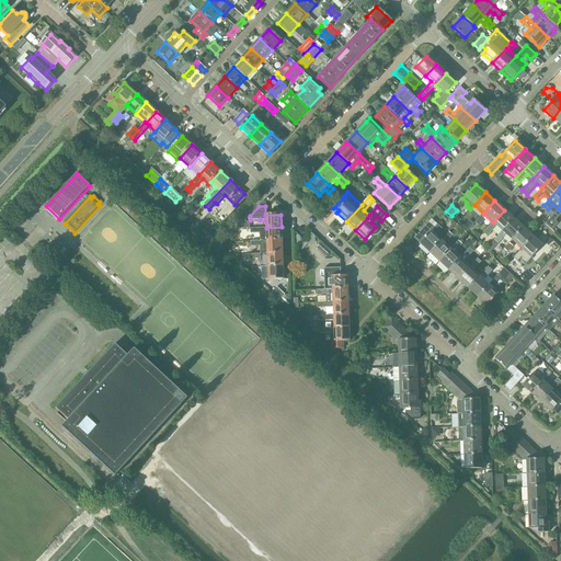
[(487,236),(496,226),(502,231),(514,219),(504,210),(493,222),(483,232),(487,236)]
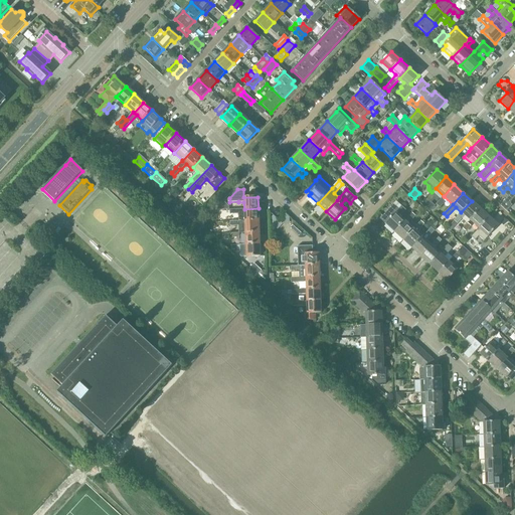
[(436,204),(440,207),(445,202),(441,199),(436,204)]
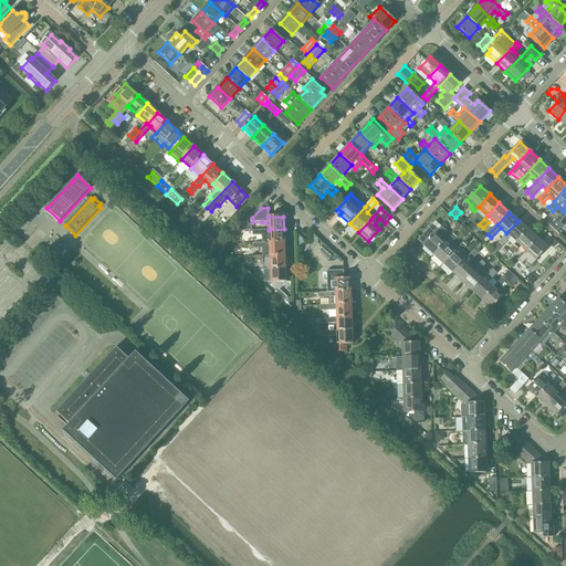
[(436,221),(432,224),(419,239),(425,244),(423,247),(433,255),(444,243),(448,240),(442,234),(446,231),(436,221)]
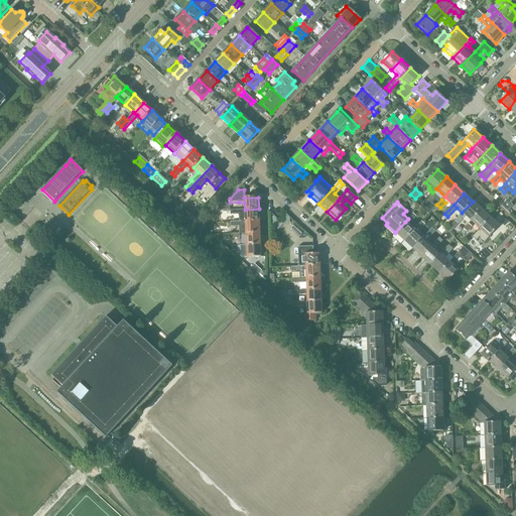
[(457,226),(466,216),(471,221),(481,210),(473,202),(462,213),(454,222),(457,226)]
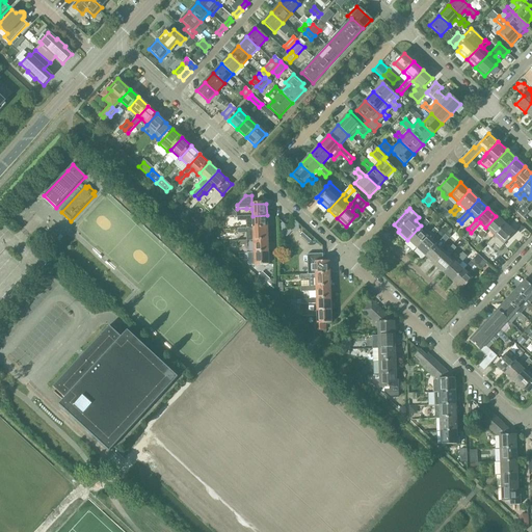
[(441,216),(445,220),(450,215),(446,211),(441,216)]
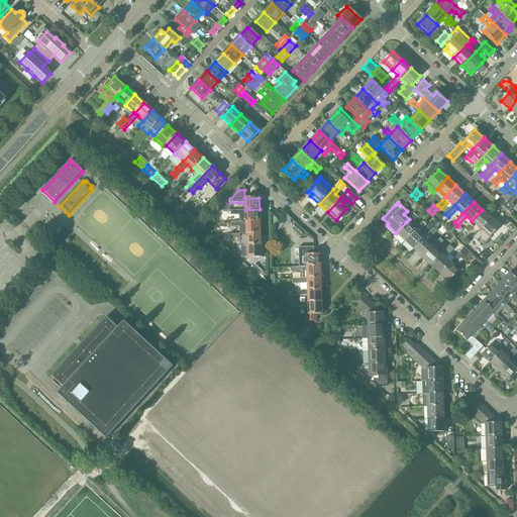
[(238,215),(239,222),(260,221),(260,209),(245,210),(230,210),(231,215),(238,215)]
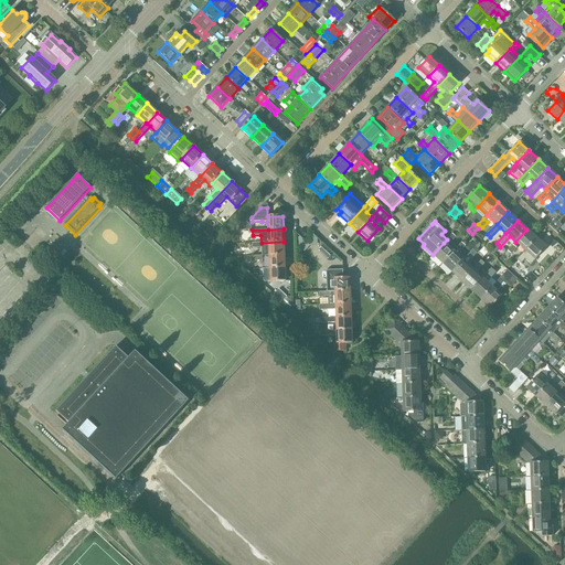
[(525,251),(537,238),(526,230),(515,242),(525,251)]
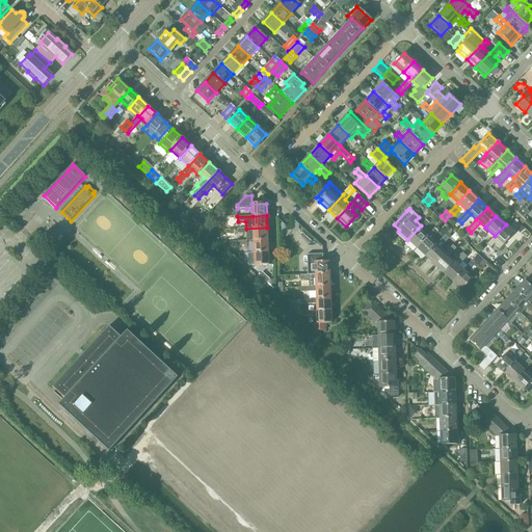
[(418,229),(407,240),(416,248),(430,233),(424,228),(429,223),(426,220),(421,225),(418,229)]
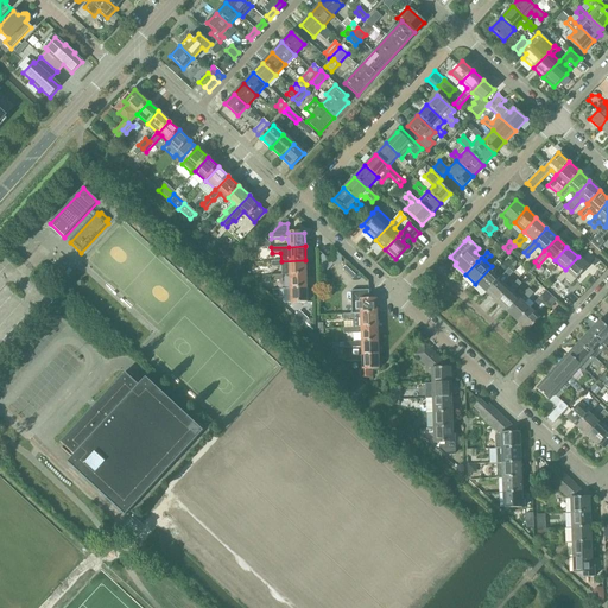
[(578,257),(565,270),(576,279),(588,266),(578,257)]
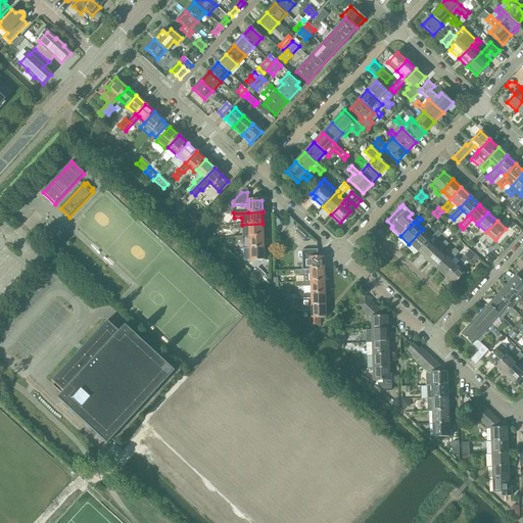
[(243,237),(248,237),(263,236),(263,224),(242,225),(234,225),(234,230),(242,229),(242,237),(243,237)]
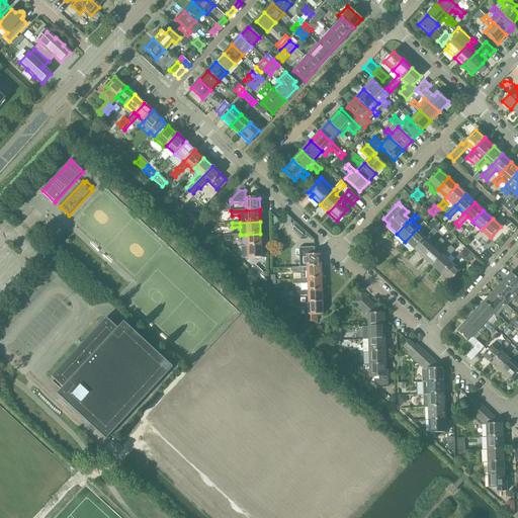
[(419,227),(405,242),(414,250),(424,239),(420,234),(423,231),(422,231),(419,227)]
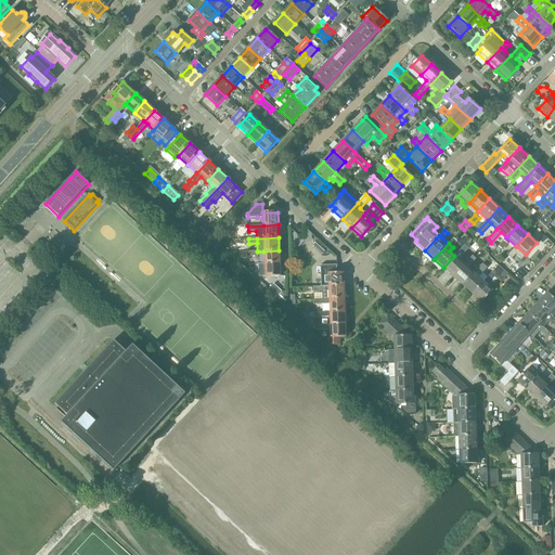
[(464,245),(454,256),(443,268),(453,276),(464,265),(460,260),(463,257),(463,255),(468,248),(464,245)]
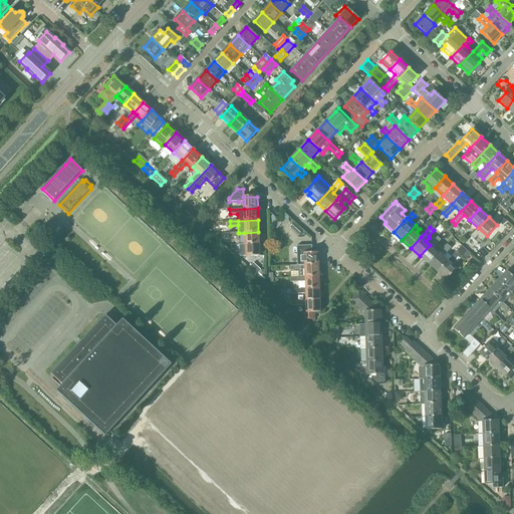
[(258,232),(244,233),(245,245),(259,244),(258,232)]
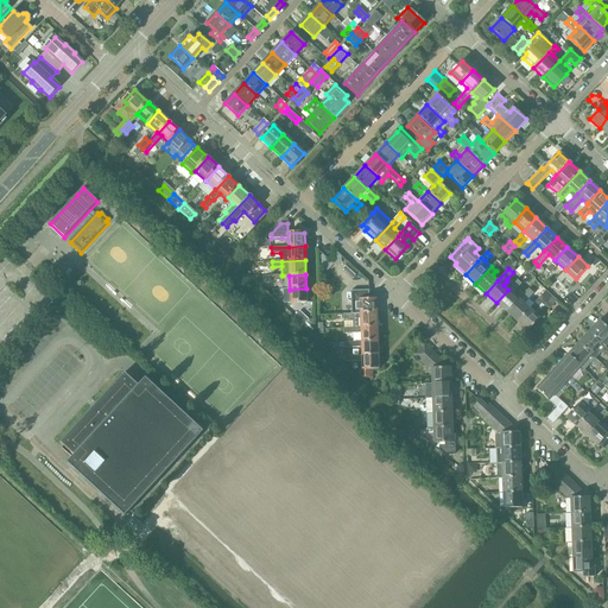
[(512,286),(508,290),(496,303),(507,312),(523,296),(517,290),(521,284),(518,280),(512,286)]
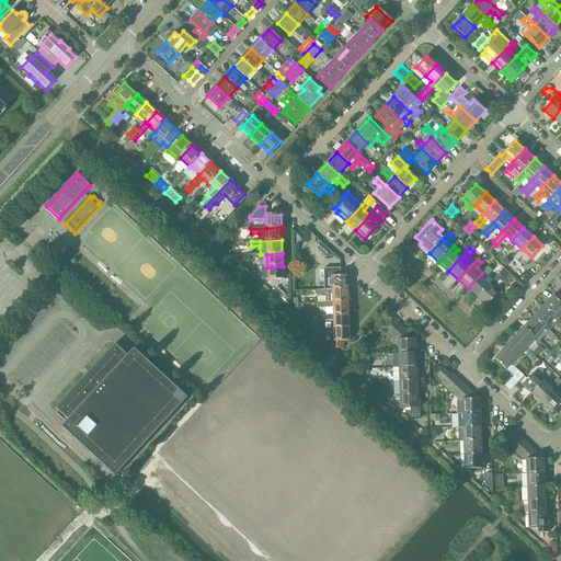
[(267,267),(261,267),(252,267),(252,272),(267,272),(267,279),(283,279),(283,266),(267,267)]
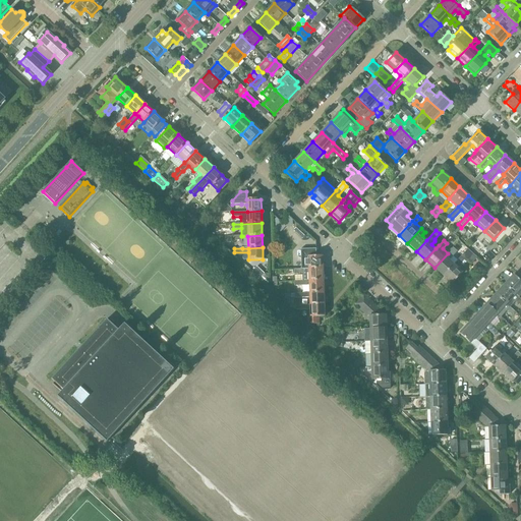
[(301,269),(323,269),(322,256),(315,256),(315,248),(300,249),(301,269)]
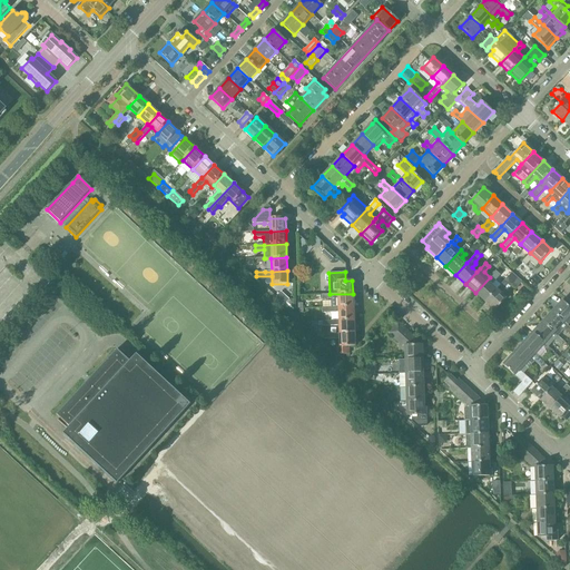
[(494,272),(490,277),(475,293),(484,302),(497,290),(491,285),(500,275),(494,272)]
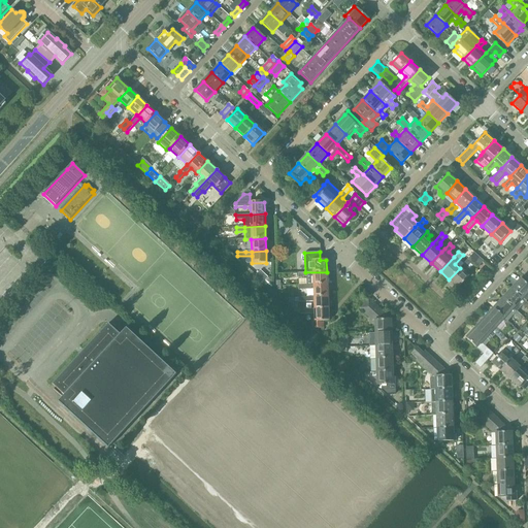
[(460,268),(449,279),(458,288),(468,276),(464,272),(467,269),(465,268),(471,262),(477,267),(483,261),(473,253),(460,268)]
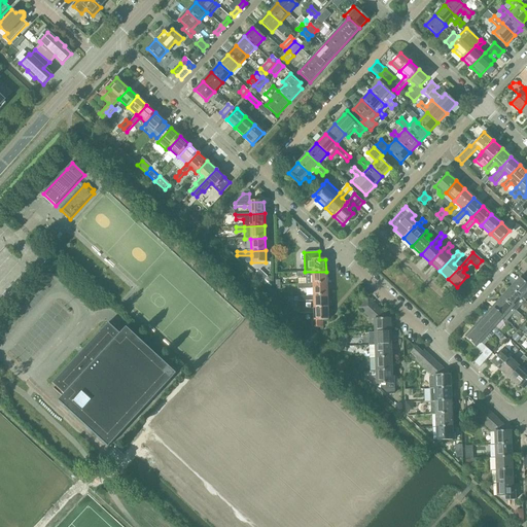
[(306,284),(326,284),(326,272),(305,272),(296,272),(297,277),(305,276),(306,283),(306,284)]
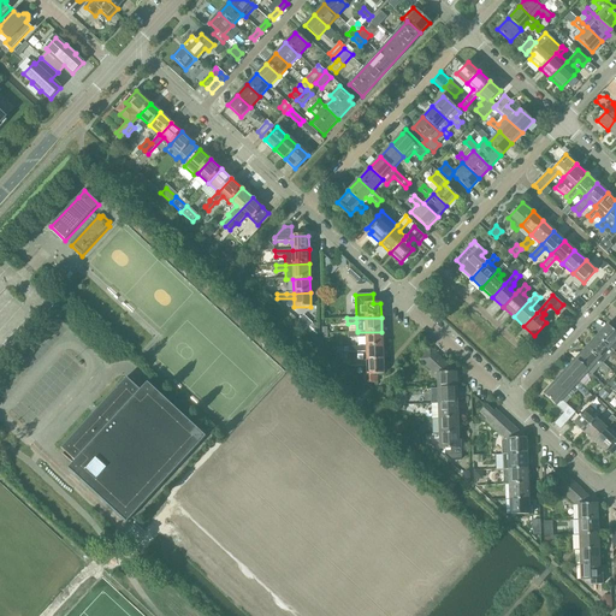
[(302,325),(307,330),(312,324),(307,319),(302,325)]
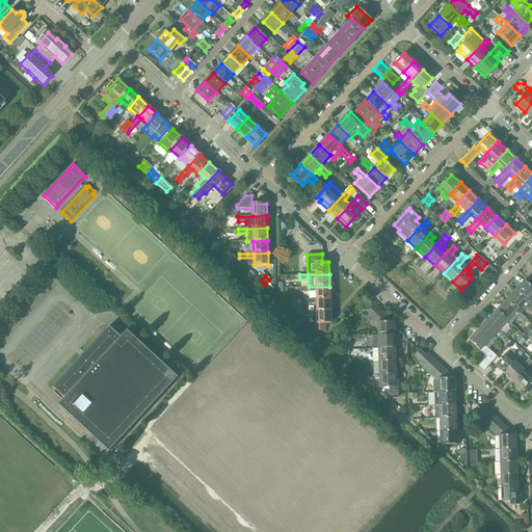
[(531,287),(525,281),(515,290),(530,303),(531,300),(531,287)]
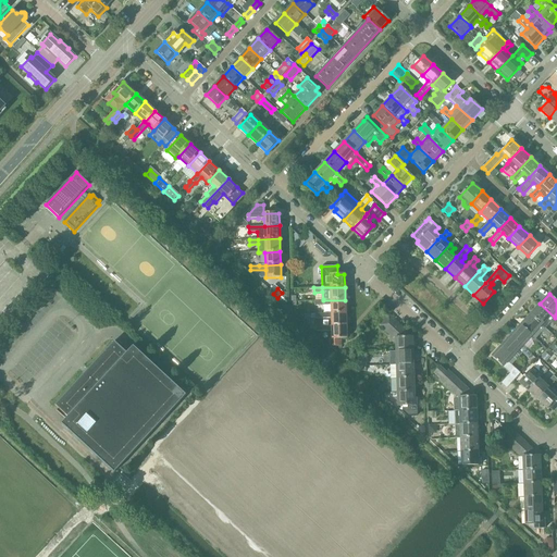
[(331,313),(346,312),(345,300),(323,300),(323,299),(314,299),(314,305),(331,305),(331,313)]
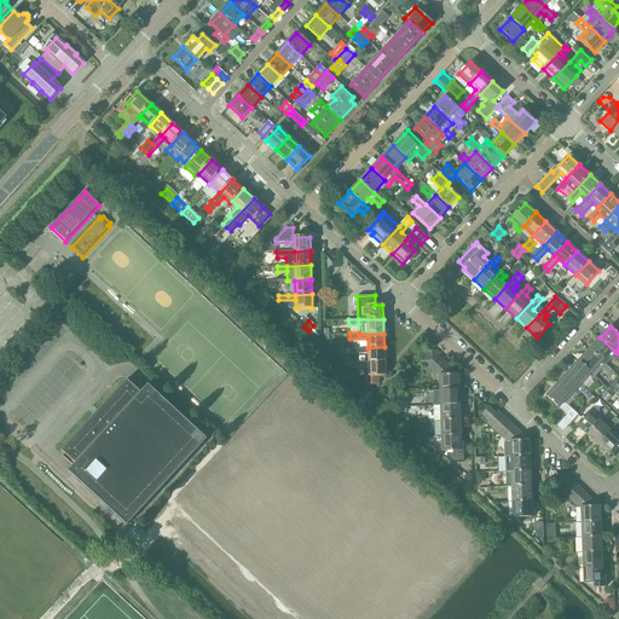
[(589,350),(606,365),(612,358),(618,364),(618,363),(618,357),(615,354),(617,353),(600,337),(589,350)]
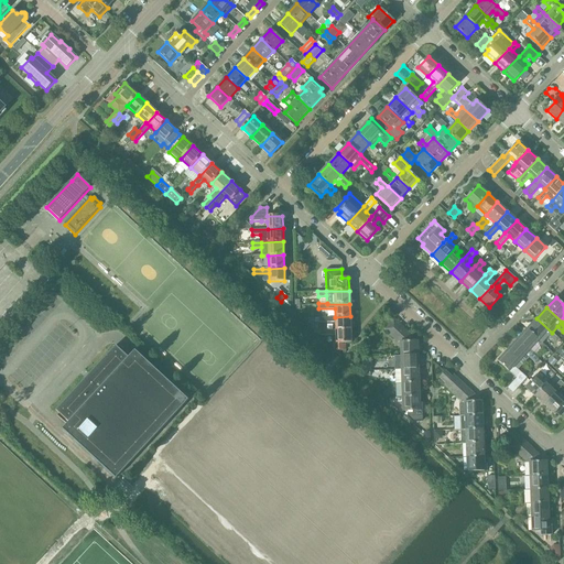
[(308,323),(335,323),(336,331),(350,329),(350,316),(335,317),(308,317),(308,323)]
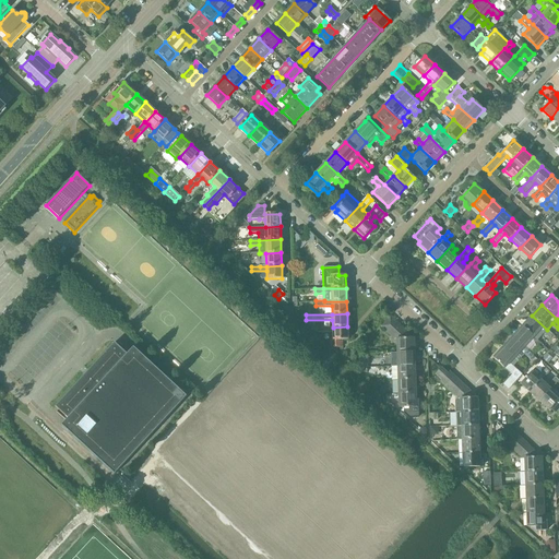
[(539,330),(544,333),(548,337),(551,333),(547,330),(532,316),(522,326),(534,336),(539,330)]
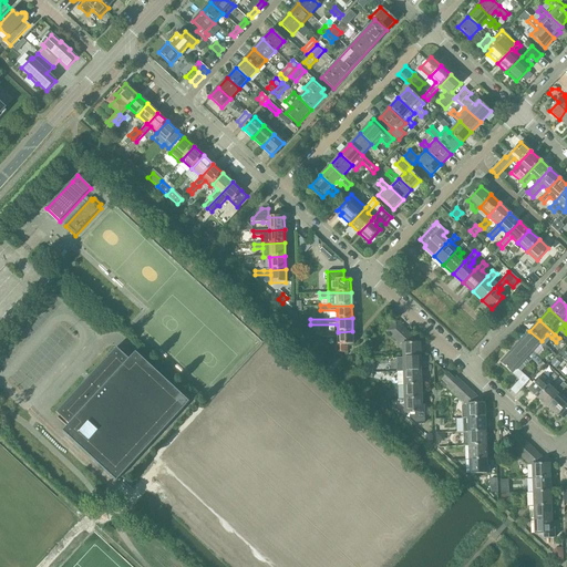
[(390,337),(400,326),(394,321),(384,331),(390,337)]
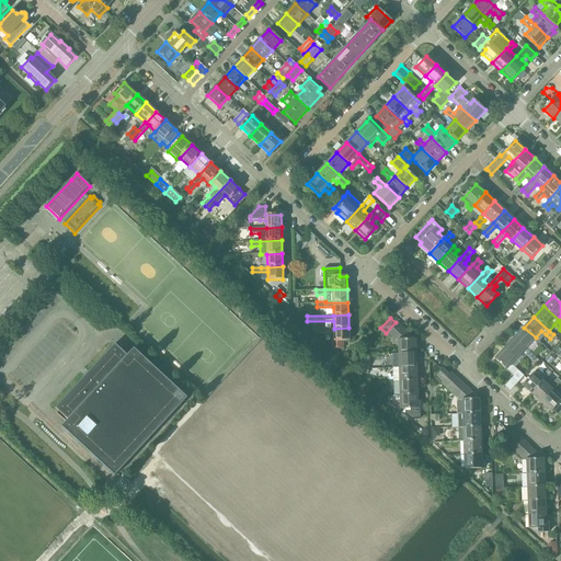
[(396,322),(386,333),(391,338),(393,336),(401,328),(396,322)]
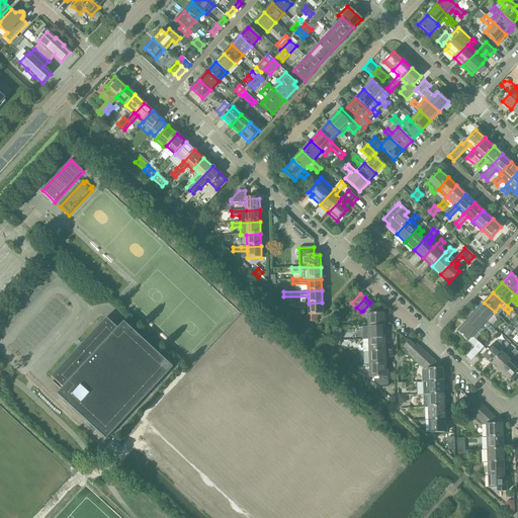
[(322,303),(309,304),(293,304),(293,309),(309,308),(309,315),(306,316),(306,321),(309,323),(317,323),(317,316),(323,315),(322,303)]
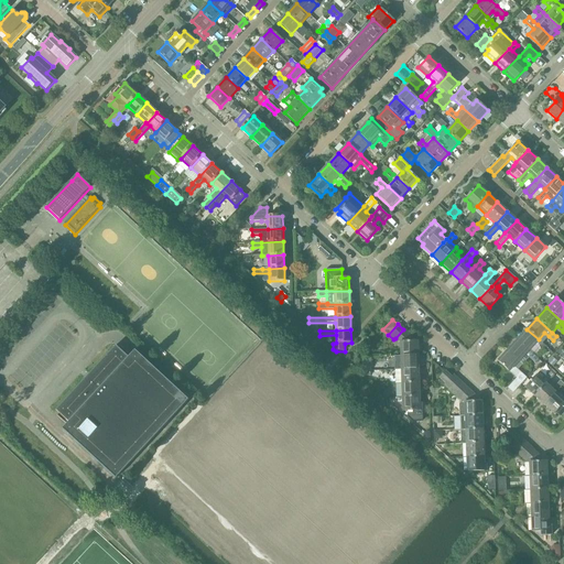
[(401,357),(419,356),(419,351),(420,351),(420,345),(418,345),(418,343),(403,329),(396,338),(401,343),(401,357)]
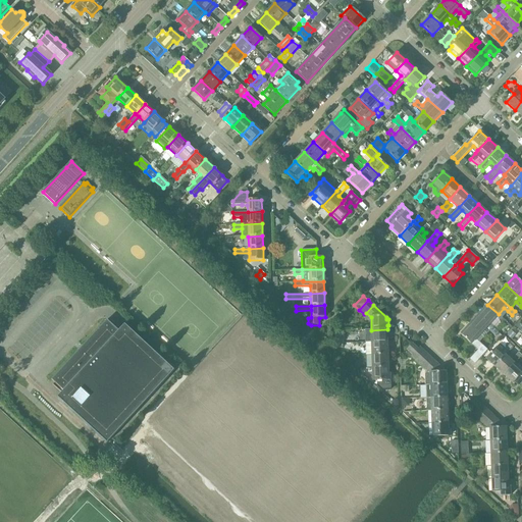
[(487,305),(479,314),(489,323),(494,317),(503,324),(506,321),(499,314),(487,305)]
